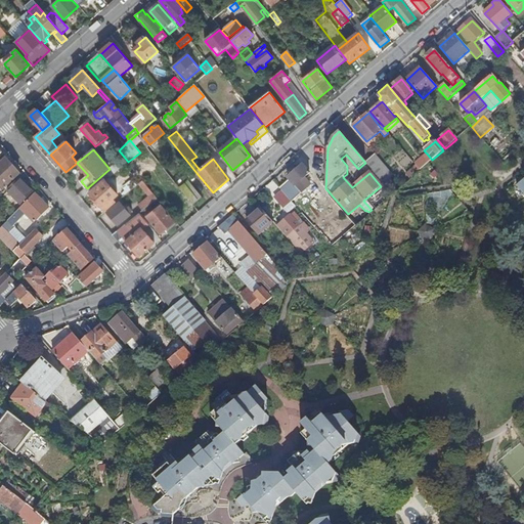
[(417,166),(421,170),(428,164),(432,160),(427,154),(416,164),(417,166)]
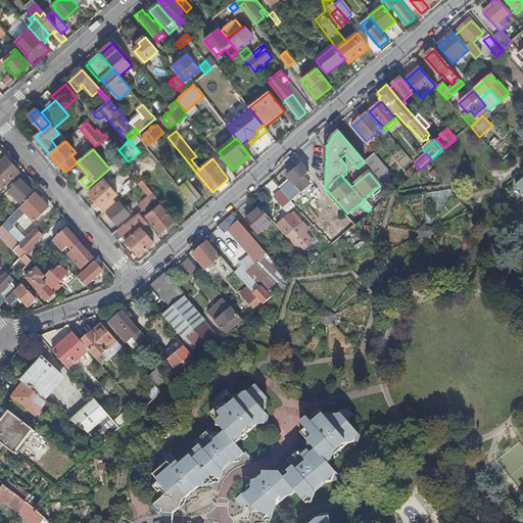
[(114,174),(128,161),(124,156),(109,169),(114,174)]
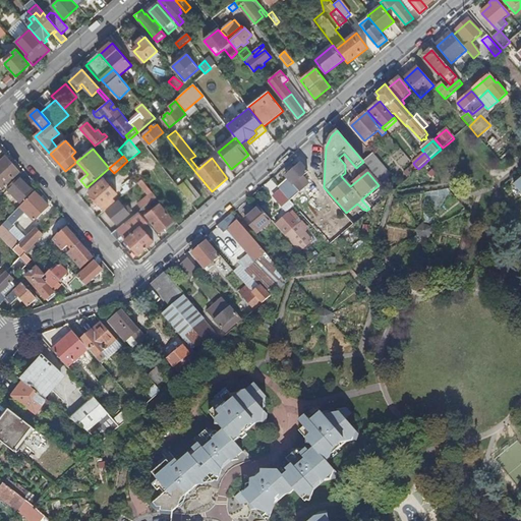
[(373,156),(365,164),(366,166),(374,175),(381,182),(390,175),(373,156)]
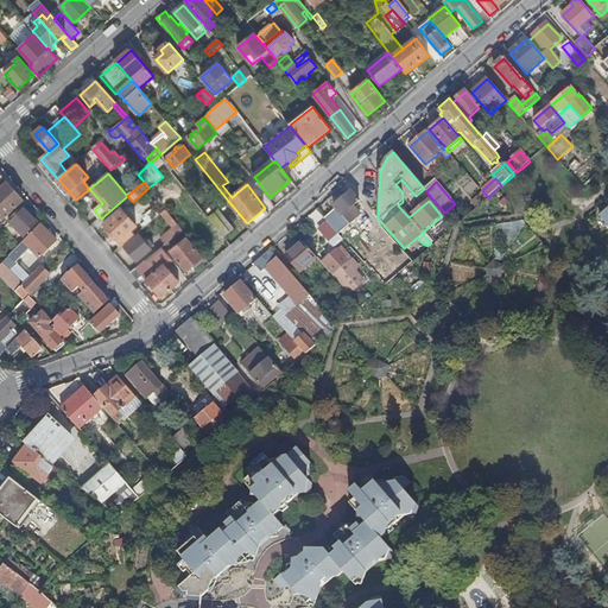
[(8,185),(0,192),(0,210),(7,217),(24,203),(8,185)]
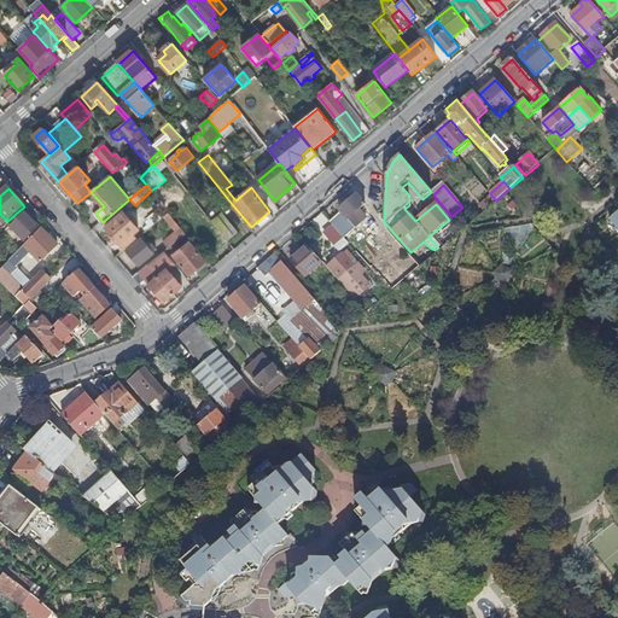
[(433,194),(431,192),(424,198),(427,203),(435,197),(433,194)]
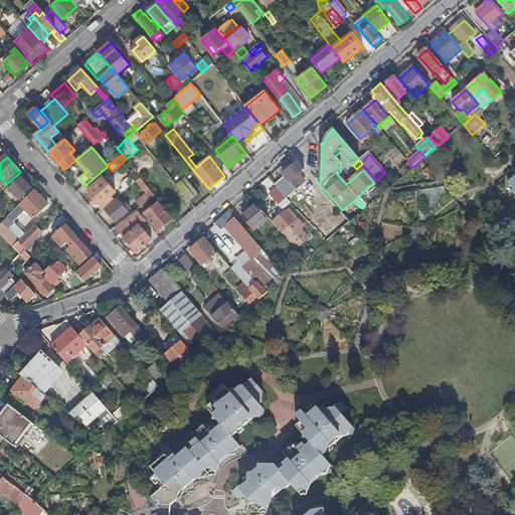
[(284,177),(275,185),(281,192),(282,194),(286,199),(301,186),(297,181),(299,179),(297,177),(304,171),(297,163),(283,175),(284,177)]
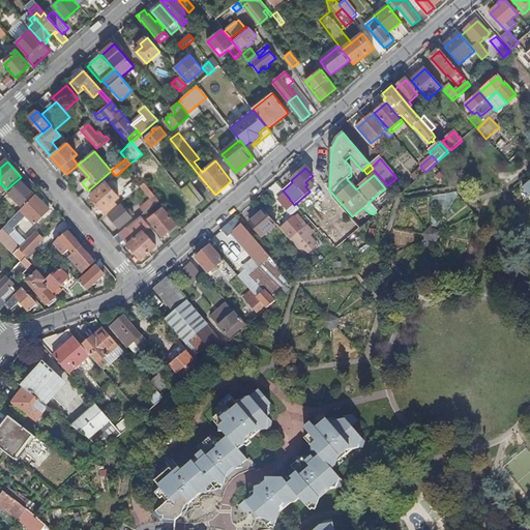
[(411,176),(416,181),(424,174),(425,172),(421,168),(411,176)]
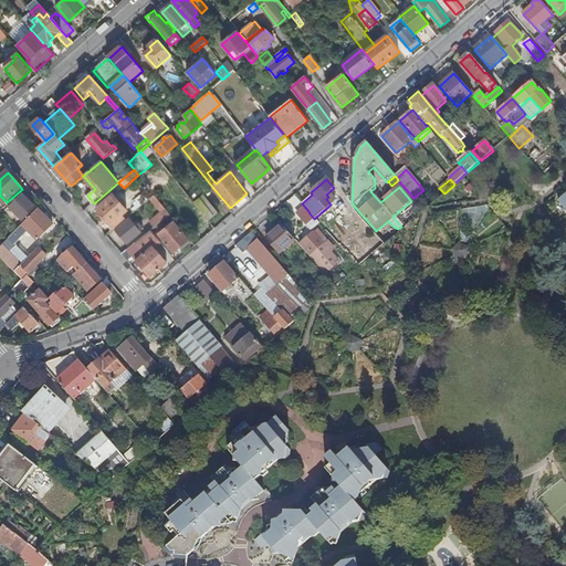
[(415,198),(420,206),(427,200),(420,194),(415,198)]
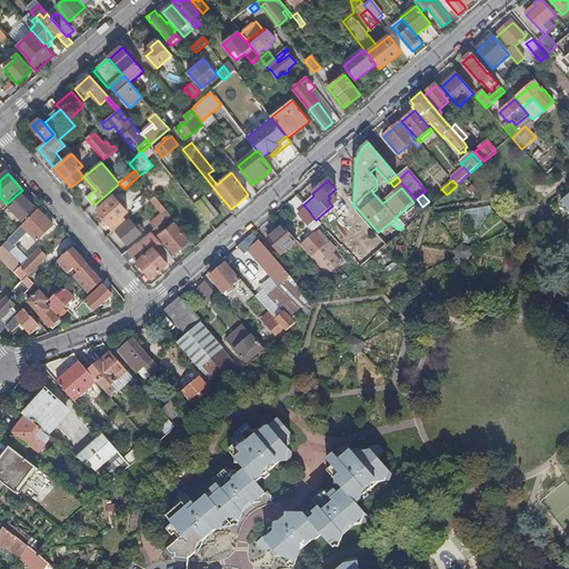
[(23,222),(37,209),(22,196),(9,209),(23,222)]
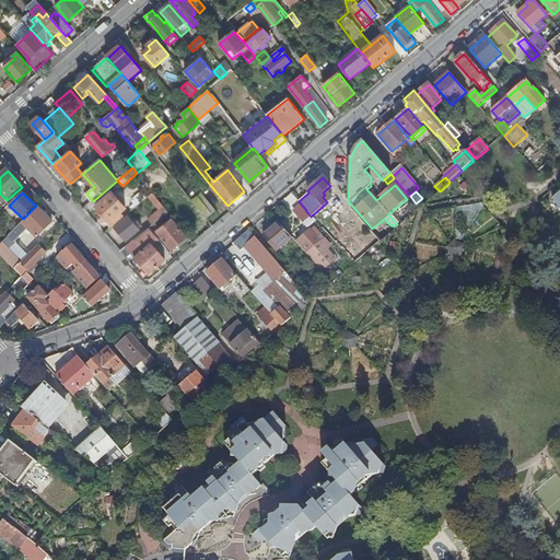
[(121,212),(127,208),(114,193),(98,207),(114,224),(124,216),(121,212)]
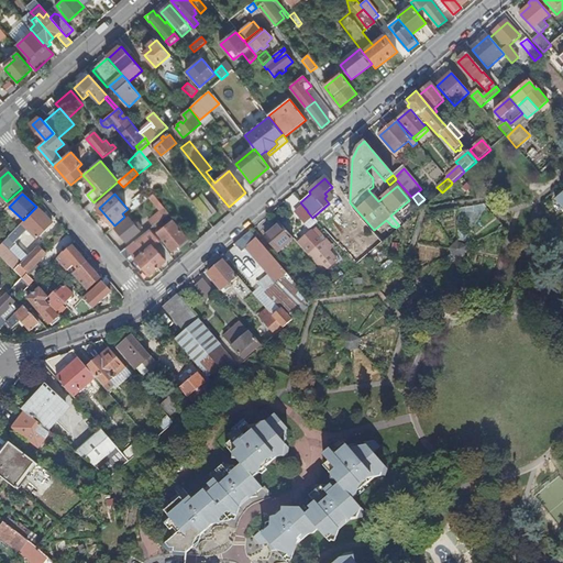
[(194,202),(208,219),(217,212),(203,196),(194,202)]
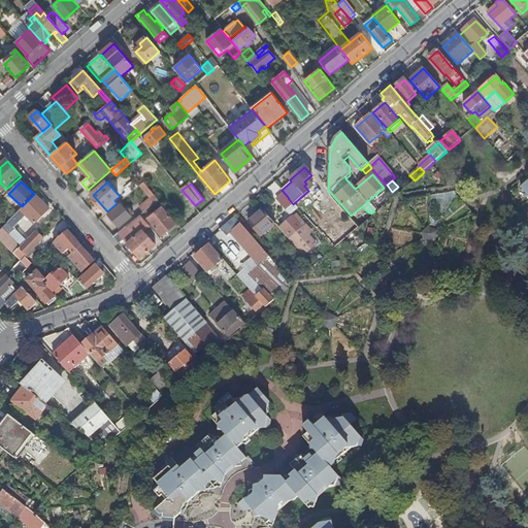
[(282,190),(279,188),(278,188),(272,193),(272,195),(282,205),(289,199),(288,197),(282,190)]
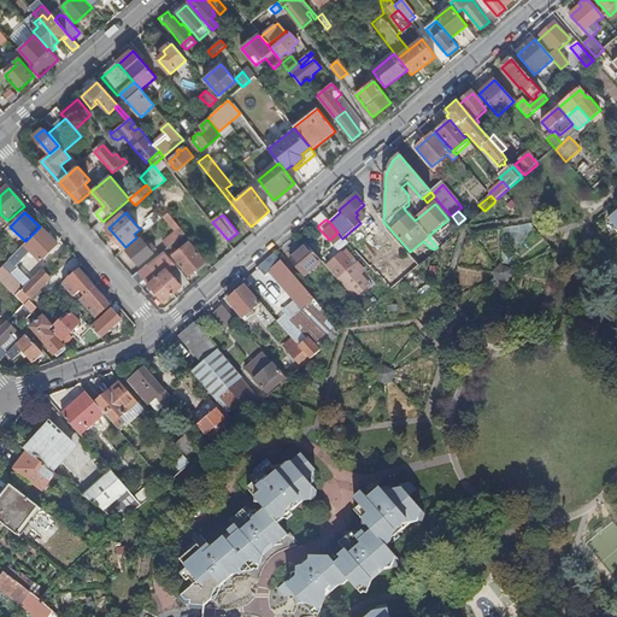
[(169,248),(186,234),(181,228),(164,242),(169,248)]
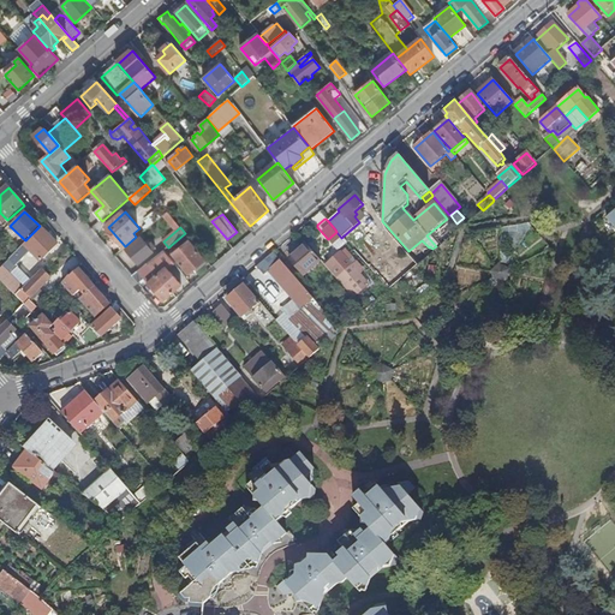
[(0,280),(16,296),(22,290),(23,288),(10,274),(31,252),(41,262),(58,245),(41,228),(0,269),(0,280)]
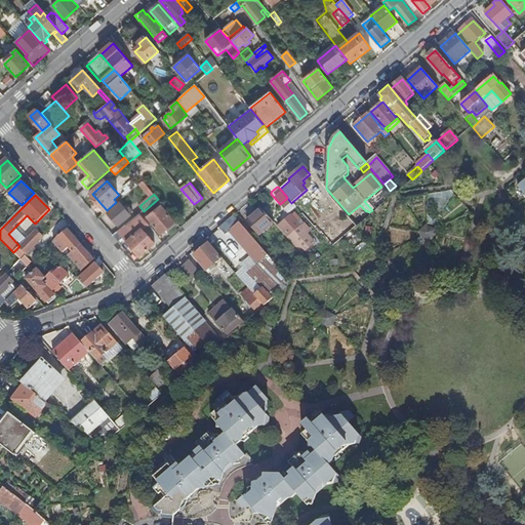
[(131,215),(121,203),(108,213),(117,224),(119,223),(121,225),(131,215)]
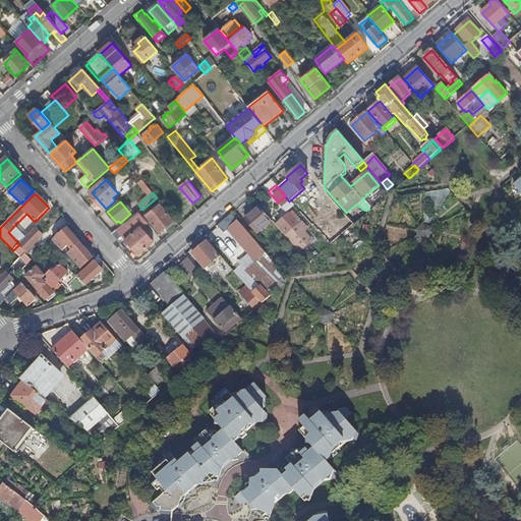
[(161,233),(174,222),(160,205),(147,217),(161,233)]
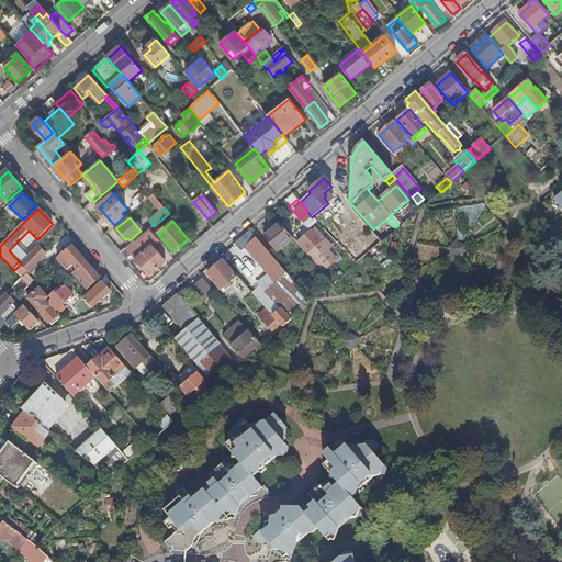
[(293,239),(281,224),(266,237),(278,253),(293,239)]
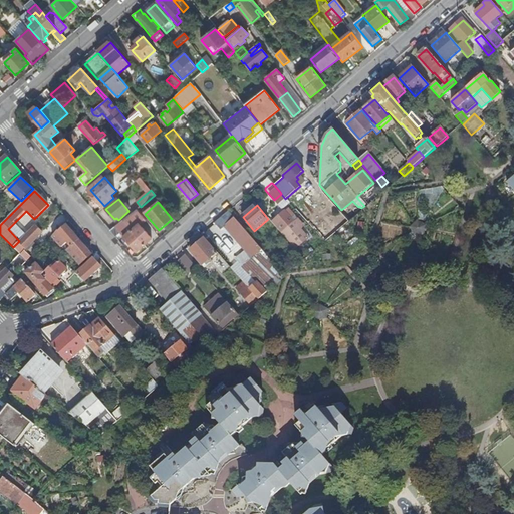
[(141,226),(146,221),(137,210),(123,221),(145,245),(152,239),(141,226)]
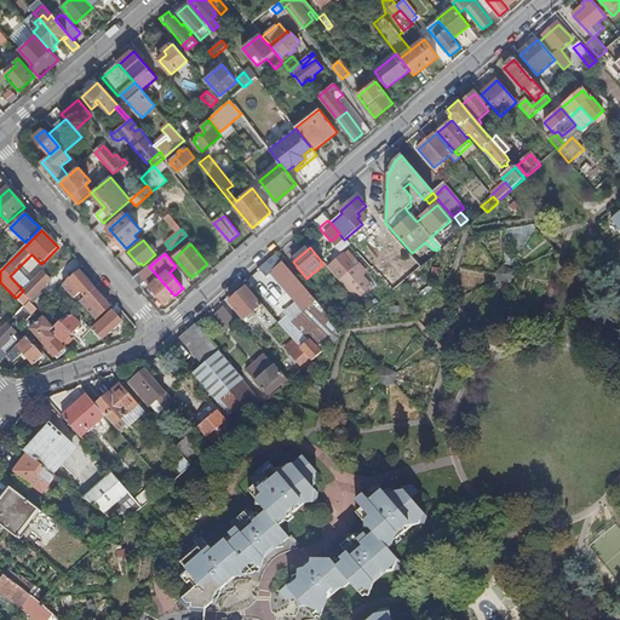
[(317,302),(277,256),(264,267),(270,274),(273,274),(305,313),(317,302)]
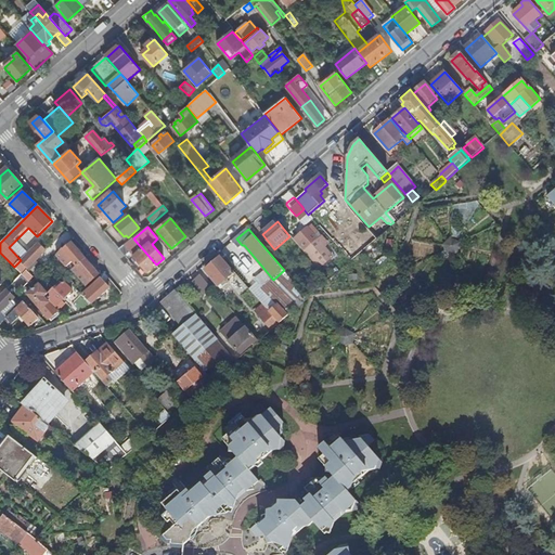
[(31,234),(20,244),(24,249),(36,239),(31,234)]
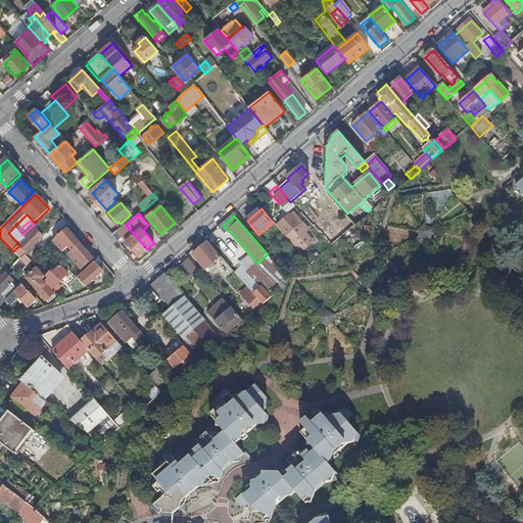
[(434,229),(425,224),(417,231),(422,241),(432,238),(434,229)]
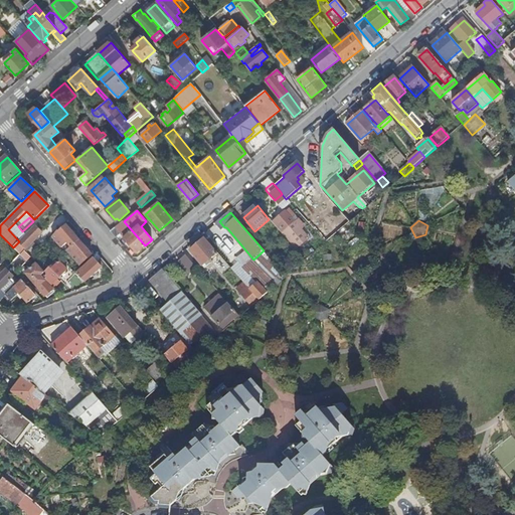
[(112,231),(117,238),(121,234),(137,252),(145,245),(124,221),(112,231)]
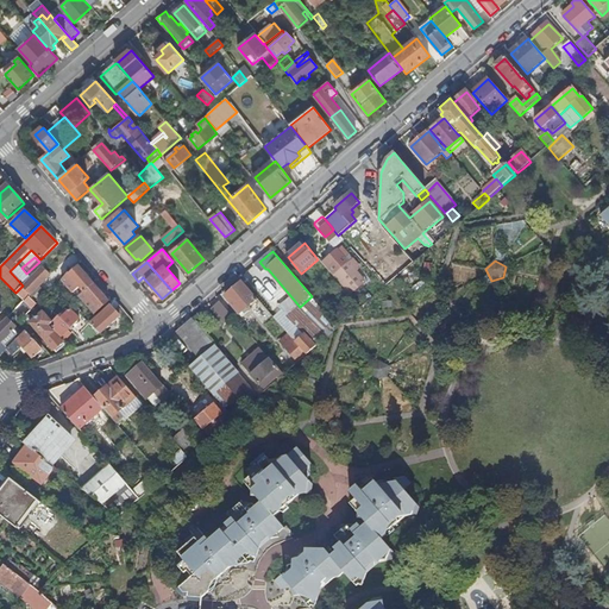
[(336,280),(347,294),(351,292),(352,293),(364,282),(349,264),(337,275),(339,277),(336,280)]
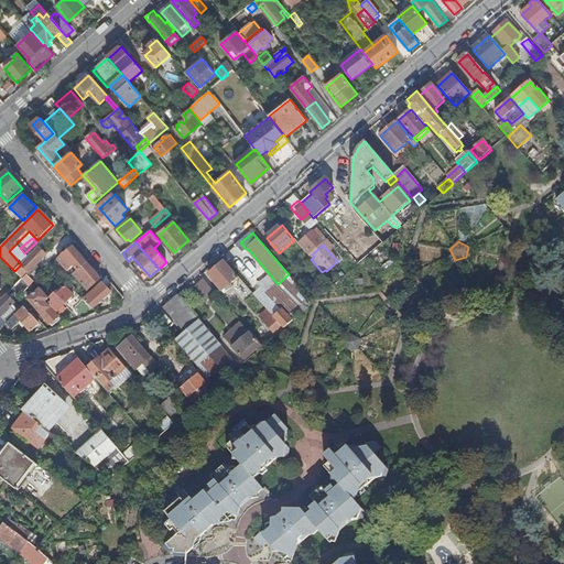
[(73,248),(72,246),(64,253),(65,256),(73,248)]
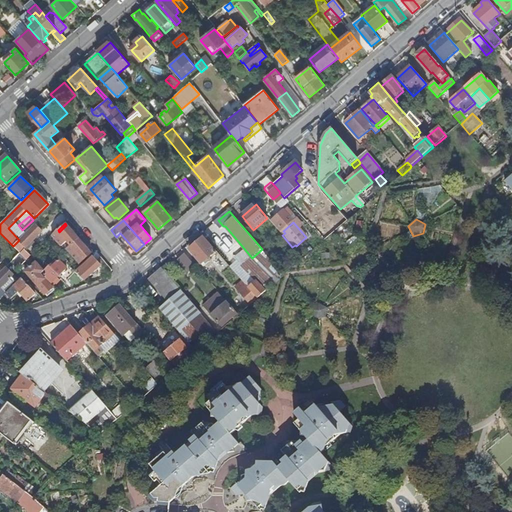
[(59,232),(58,230),(52,236),(62,247),(67,241),(71,245),(77,238),(66,225),(59,232)]
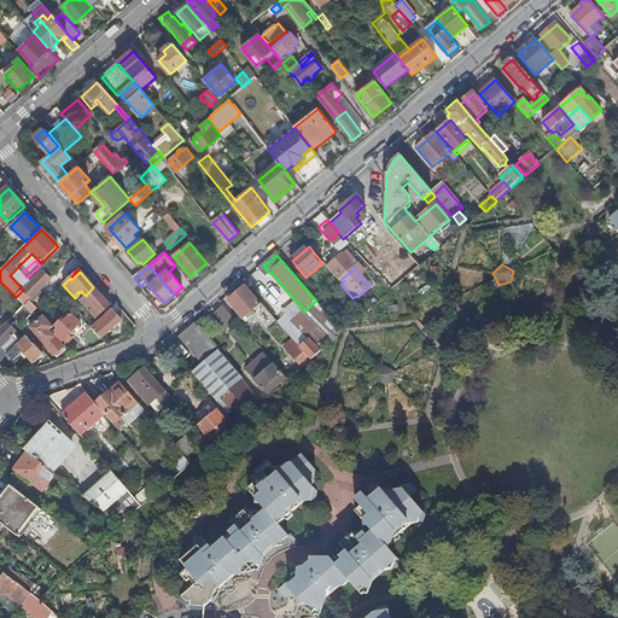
[(51,281),(42,273),(23,293),(22,291),(16,297),(23,304),(29,298),(33,301),(51,281)]
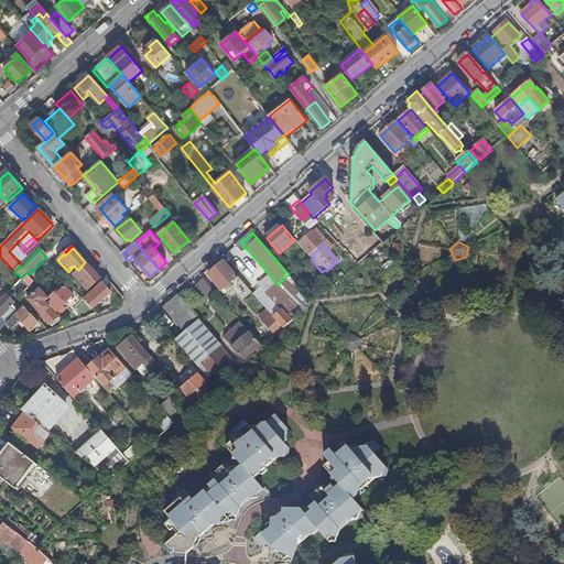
[(100,280),(85,262),(78,270),(80,273),(75,278),(87,292),(100,280)]
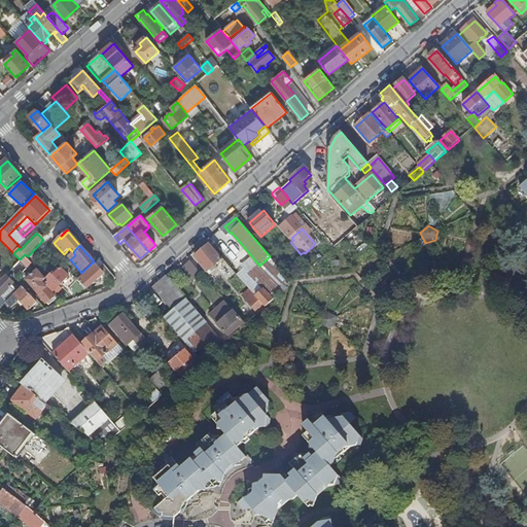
[(223,259),(211,245),(197,258),(208,273),(223,259)]
